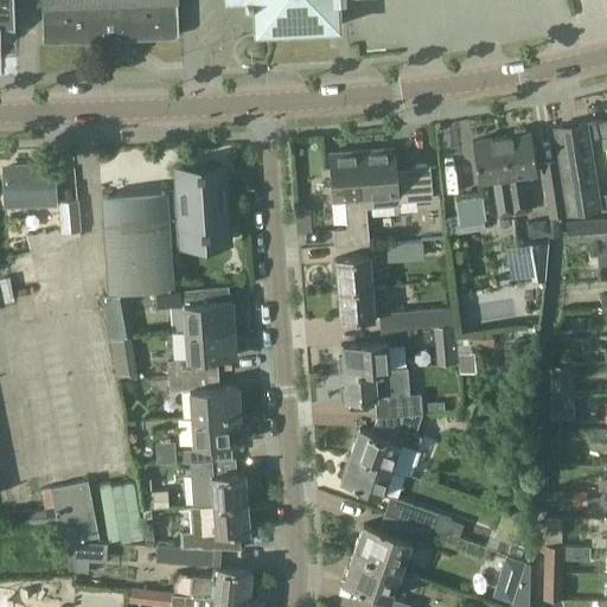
[(0,0),(0,44),(0,40),(0,30),(13,30),(12,0),(0,0)]
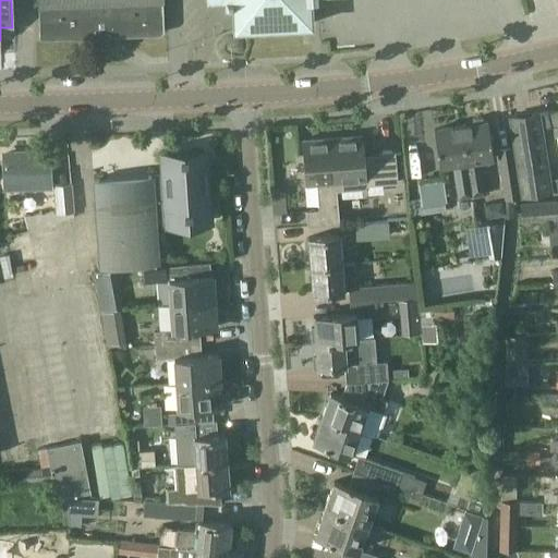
[(110,37),(160,35),(164,32),(162,0),(37,0),(38,7),(39,35),(43,38),(93,37),(106,45),(110,37)]
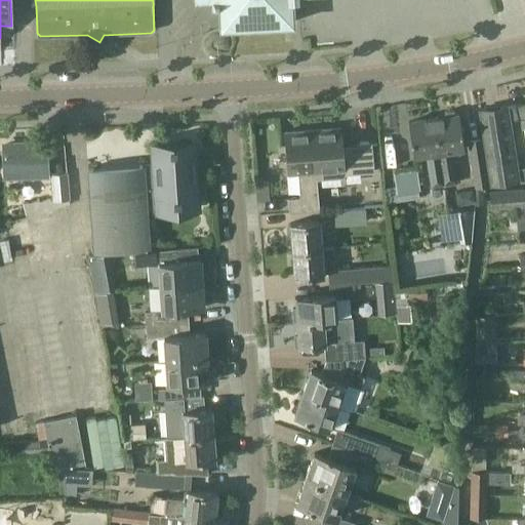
[(211,0),(211,6),(220,6),(221,27),(292,24),(291,5),(294,5),(295,0),(211,0)]
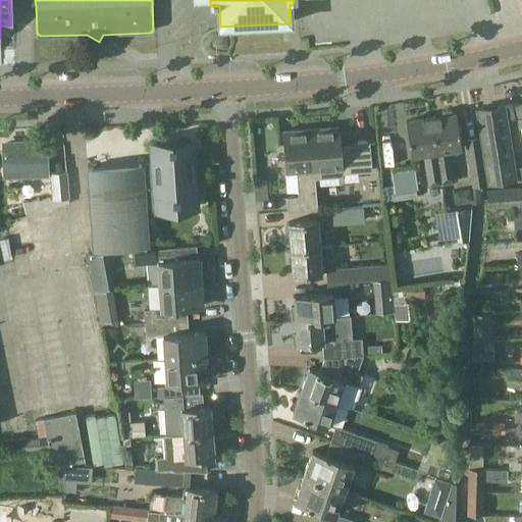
[(482,154),(486,184),(486,186),(514,183),(507,120),(521,118),(521,103),(505,105),(505,103),(477,106),(482,154)]
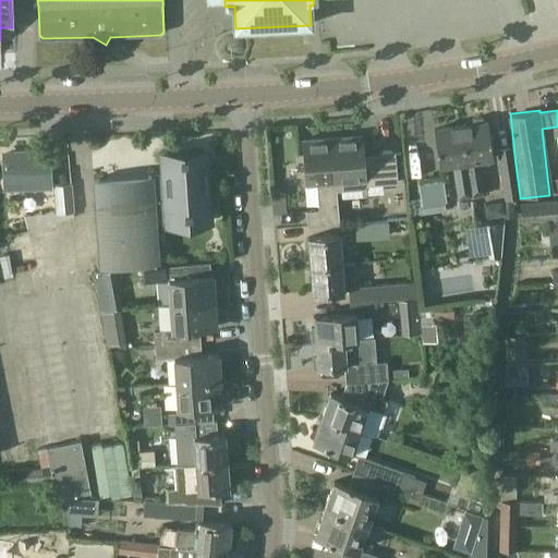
[(459,126),(464,162),(493,158),(487,122),(484,122),(484,120),(480,117),(472,119),(469,122),(470,125),(459,126)]
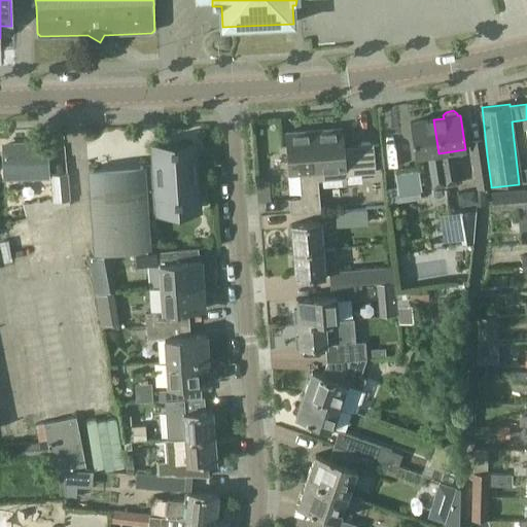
[(441,167),(438,153),(433,119),(411,124),(415,157),(426,155),(431,188),(443,186),(442,180),(441,167)]
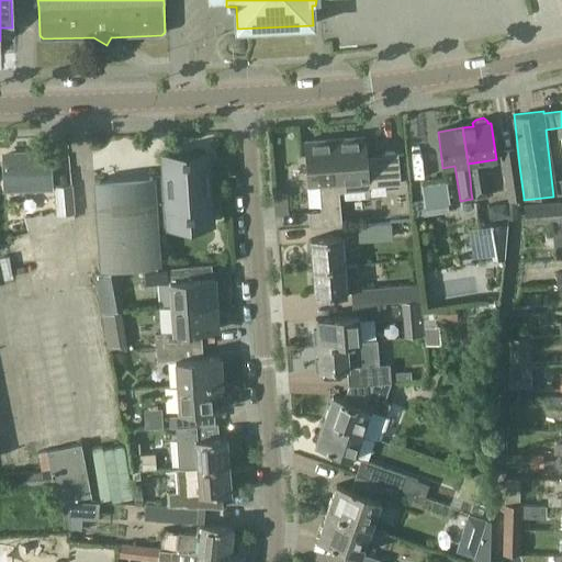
[(364,136),(335,139),(339,192),(369,189),(369,186),(401,183),(397,152),(382,153),(382,156),(366,157),(364,136)]
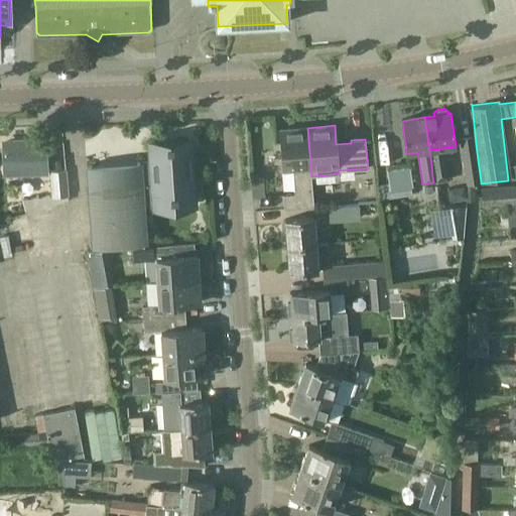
[(313,207),(311,176),(307,128),(280,130),(283,170),(292,169),(295,194),(283,195),(284,210),(313,207)]
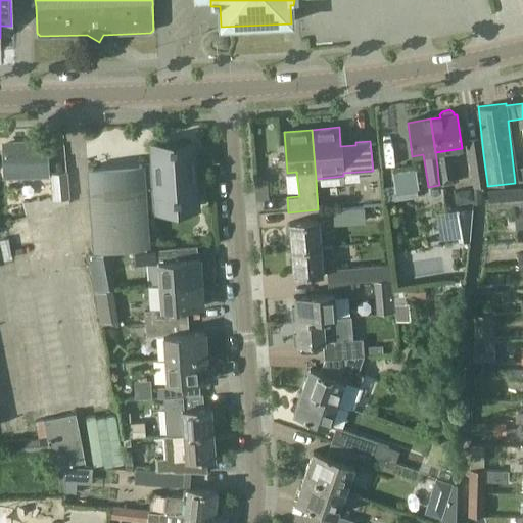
[(155,162),(144,163),(145,185),(157,184),(159,206),(196,204),(190,141),(154,145),(155,162)]
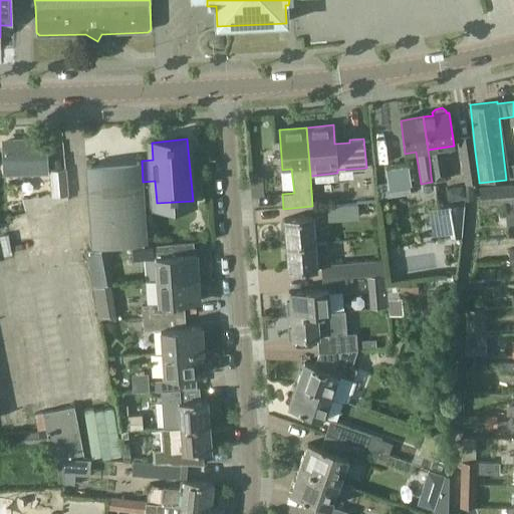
[(3,174),(43,173),(42,143),(2,144),(3,174)]
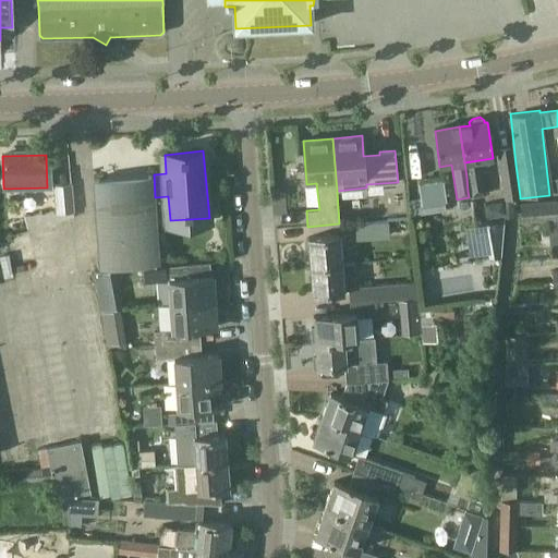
[(506,198),(520,196),(516,165),(501,167),(506,198)]
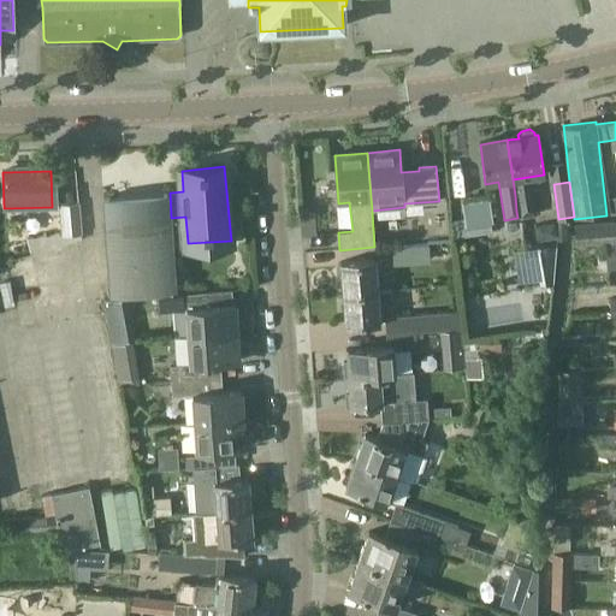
[(515,195),(516,211),(534,208),(532,193),(515,195)]
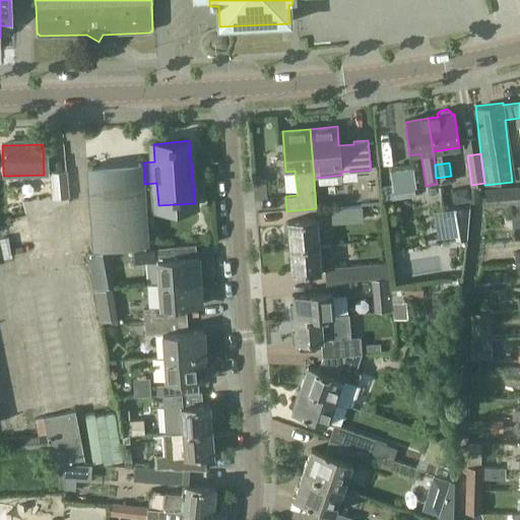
[(91,249),(147,245),(141,165),(87,169),(91,249)]
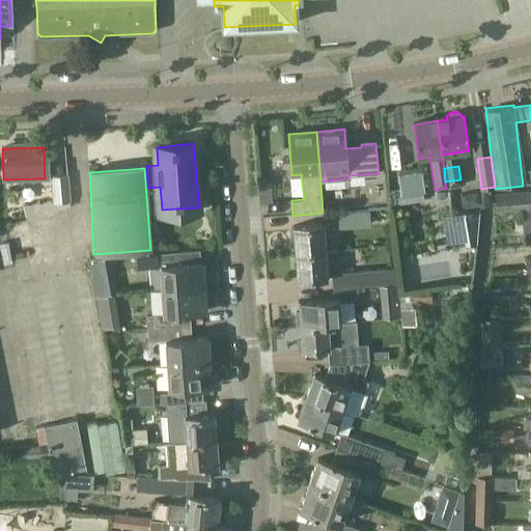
[(401,194),(423,191),(420,169),(398,173),(401,194)]
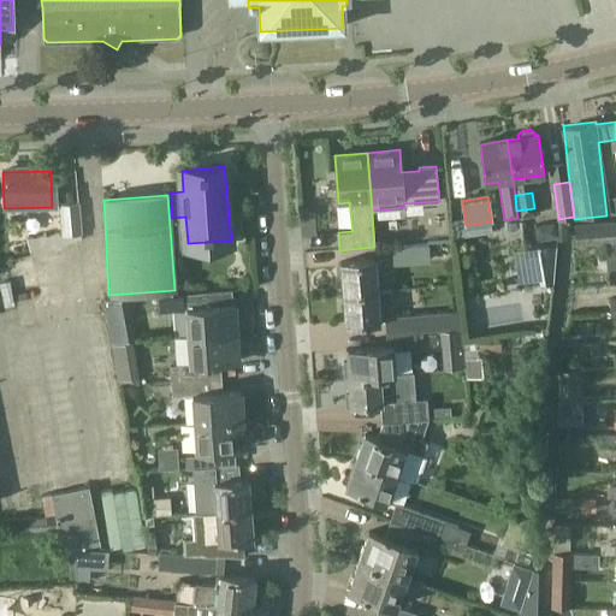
[(61,234),(80,232),(78,203),(60,205),(61,234)]
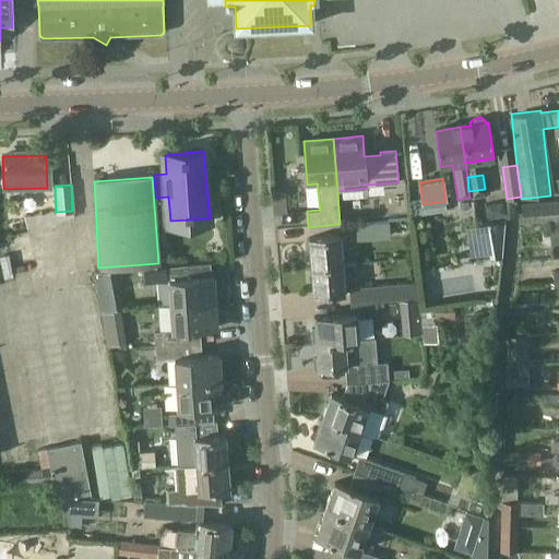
[(550,234),(558,233),(558,227),(558,222),(558,221),(558,210),(558,203),(522,205),(523,224),(549,222),(550,234)]
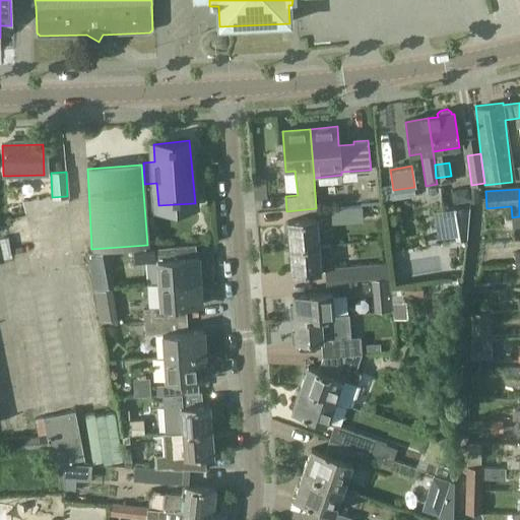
[(52,197),(38,199),(40,211),(53,207),(52,197)]
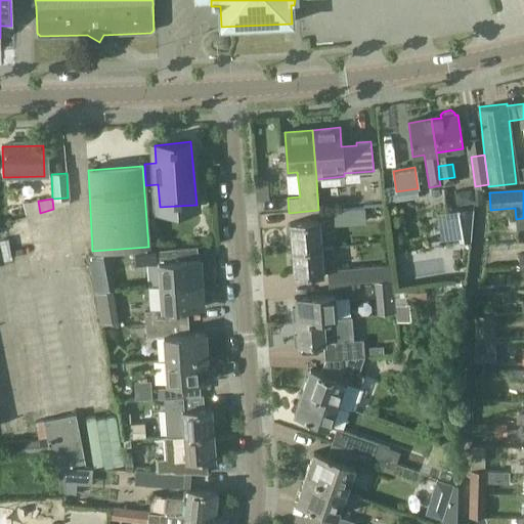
[(364,208),(346,209),(334,211),(336,224),(365,221),(364,208)]
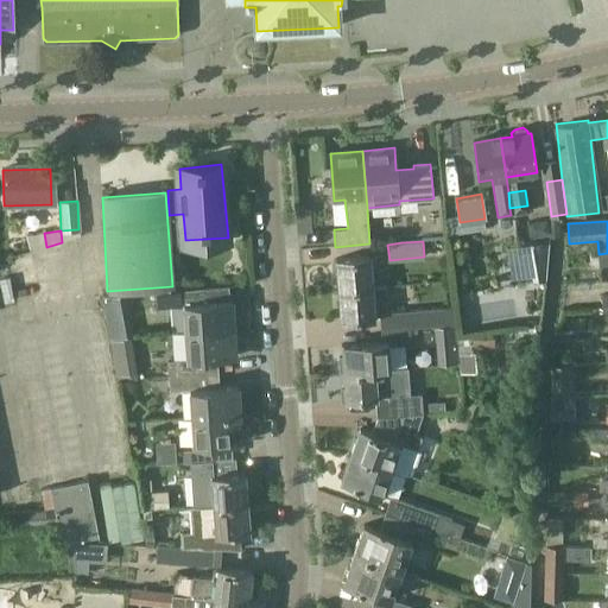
[(549,242),(526,246),(532,283),(544,282),(549,242)]
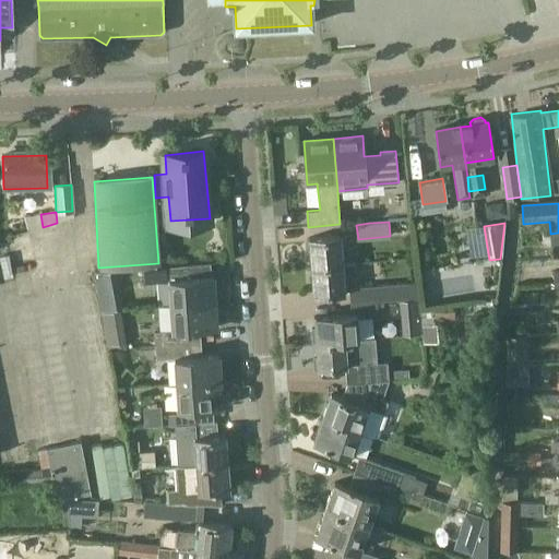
[(311,268),(342,264),(340,236),(309,238),(311,268)]
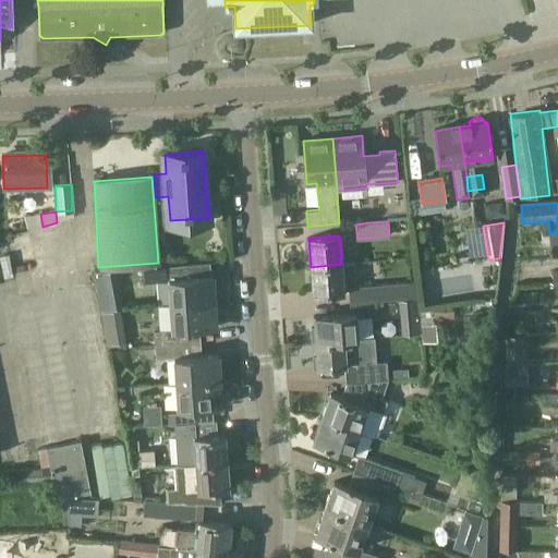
[(170,305),(215,302),(214,276),(209,276),(209,264),(144,268),(144,281),(168,279),(170,305)]
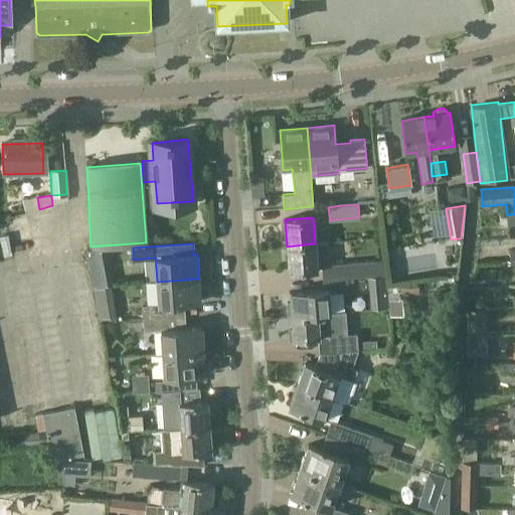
[(315,243),(287,246),(290,273),(317,270),(316,258),(329,256),(328,243),(315,243)]
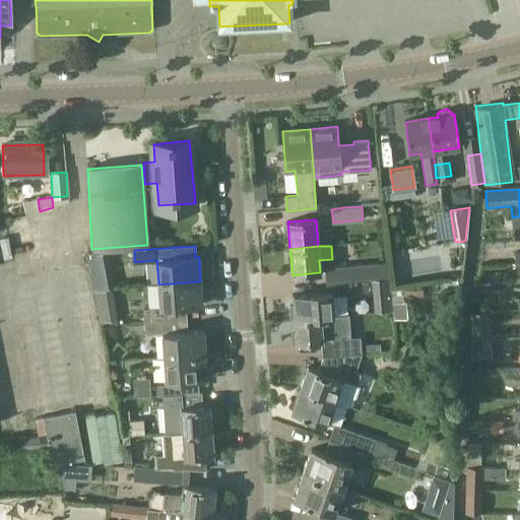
[(349,281),(360,280),(371,279),(383,278),(382,263),(348,265),(349,281)]
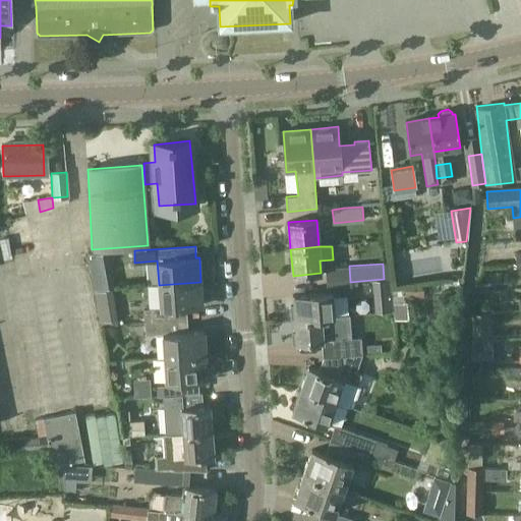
[(111,269),(92,273),(96,290),(114,287),(111,269)]
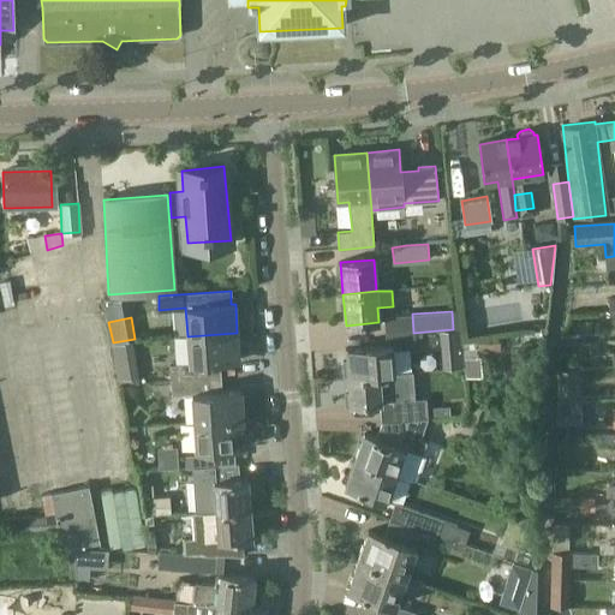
[(453,329),(439,330),(441,350),(461,348),(460,329),(453,329)]
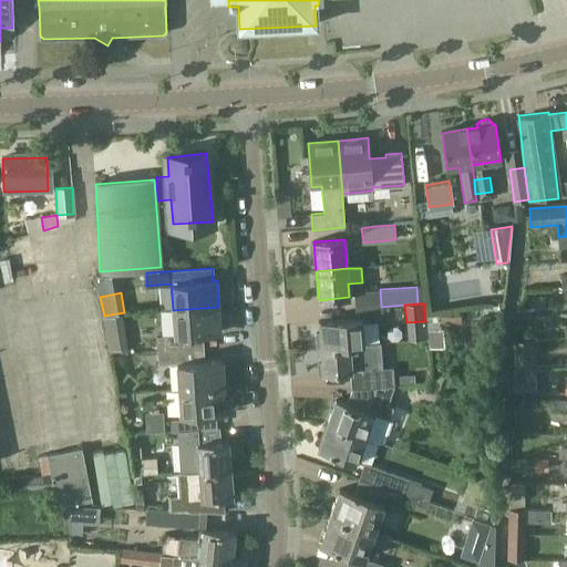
[(321,347),(362,343),(360,322),(388,320),(392,313),(392,306),(381,307),(356,308),(357,319),(319,321),(321,347)]
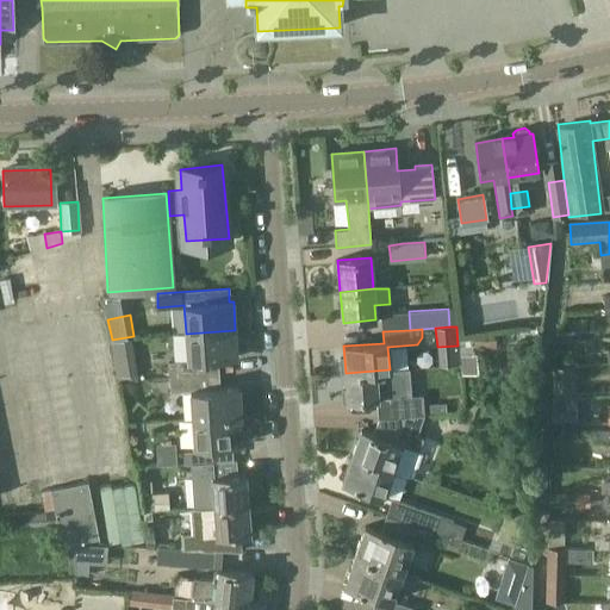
[(169,377),(218,373),(217,360),(237,359),(235,330),(186,334),(186,346),(205,344),(206,361),(169,363),(169,377)]
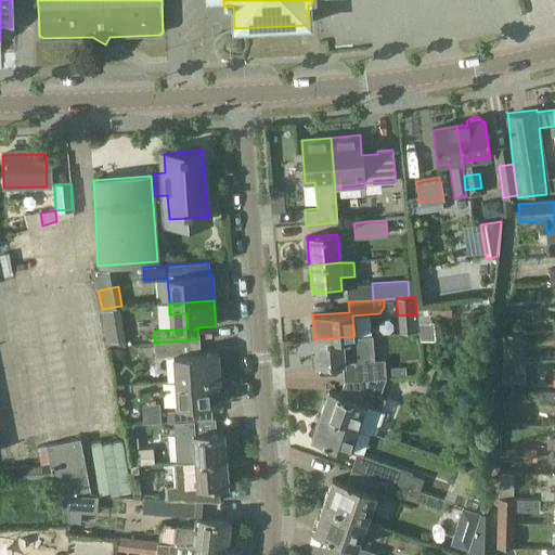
[(123,324),(104,327),(106,343),(126,340),(123,324)]
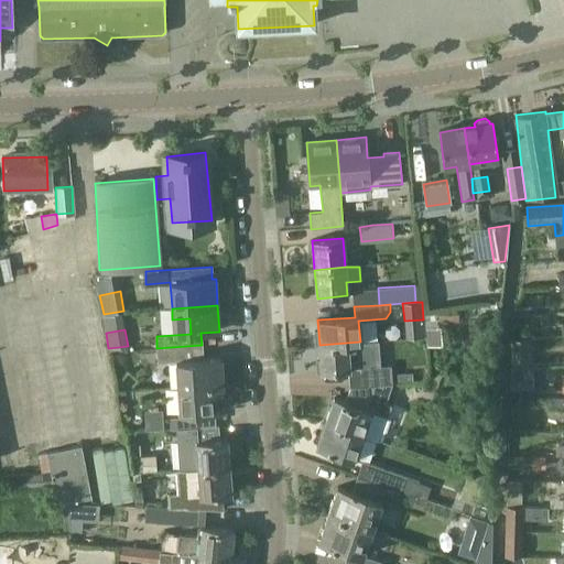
[(426,345),(437,344),(436,329),(425,331),(426,345)]
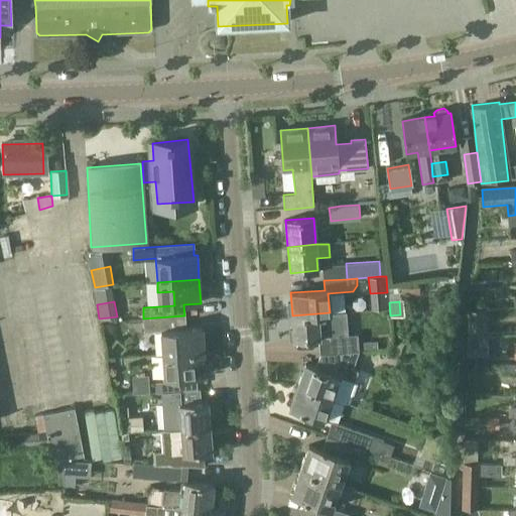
[(334,312),(330,312),(292,315),(293,329),(290,329),(291,339),(294,339),(294,342),(317,340),(318,353),(348,352),(346,336),(336,337),(334,312)]
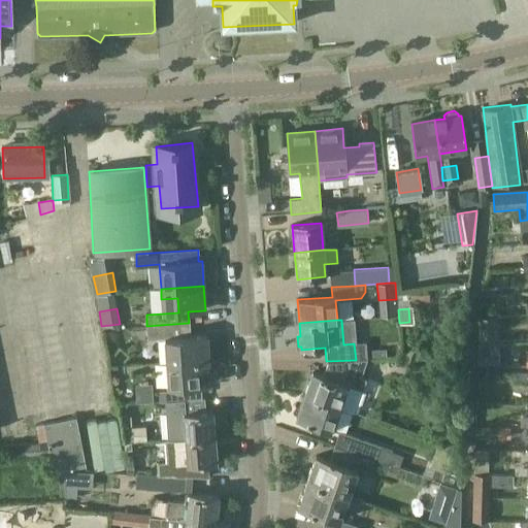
[(166,363),(208,360),(207,335),(189,336),(189,323),(146,326),(147,340),(164,339),(166,363)]
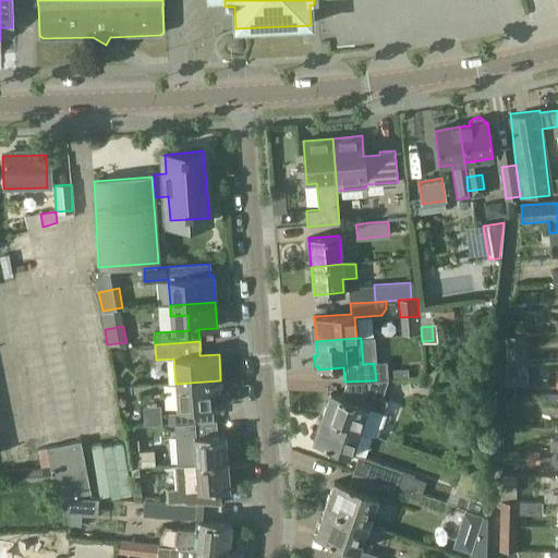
[(529,360),(507,360),(507,376),(529,377),(529,360)]
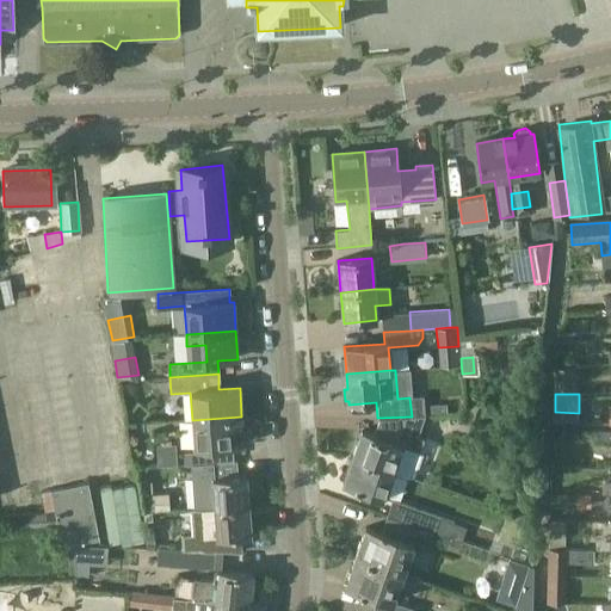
[(446,405),(430,406),(431,414),(448,413),(446,405)]
